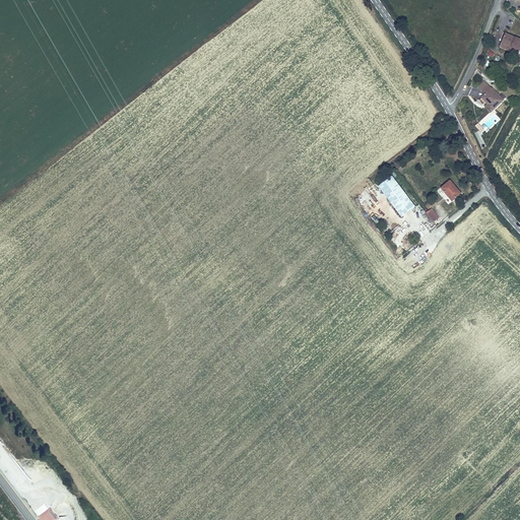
[(497,47),(519,57),(519,55),(519,40),(503,33),(497,47)]
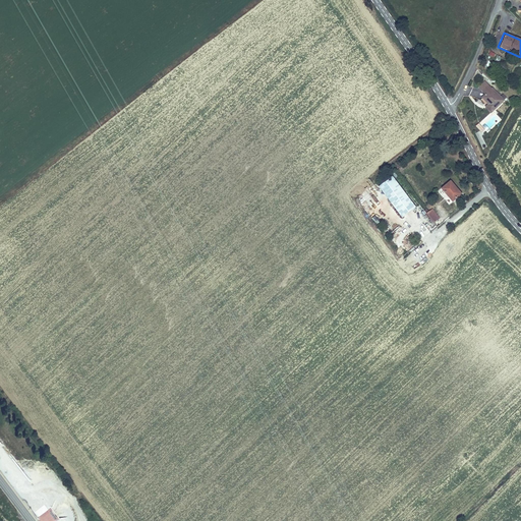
[(502,97),(486,81),(478,88),(485,96),(481,100),(488,106),(485,109),(491,115),(509,99),(504,95),(502,97)]
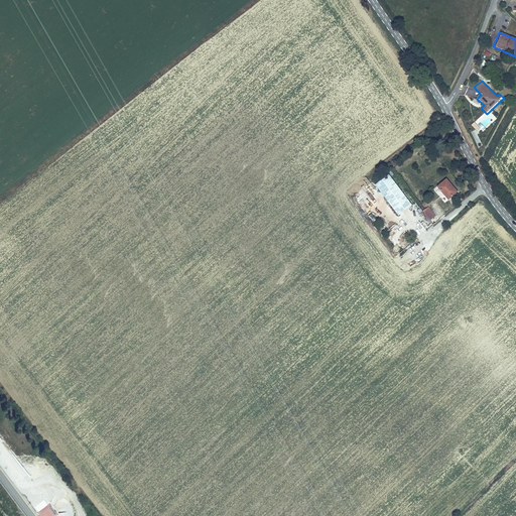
[(481,130),(475,123),(472,126),(478,132),(481,130)]
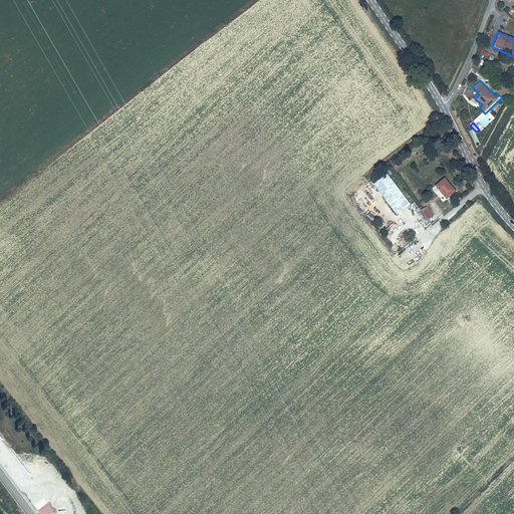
[(412,206),(387,175),(373,185),(397,217),(412,206)]
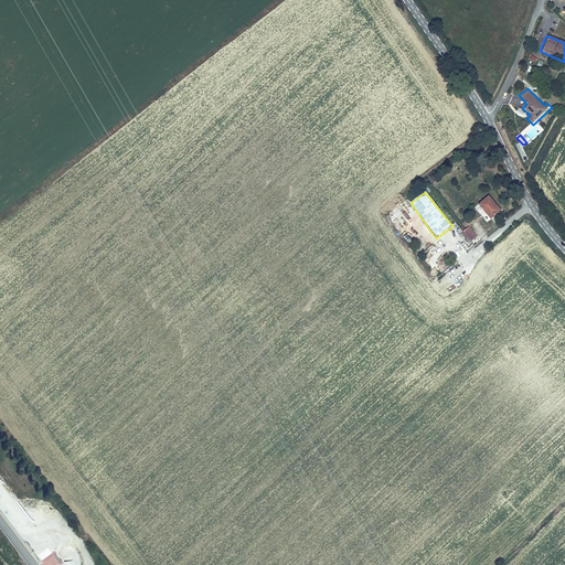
[(479,208),(492,222),(502,213),(490,198),(479,208)]
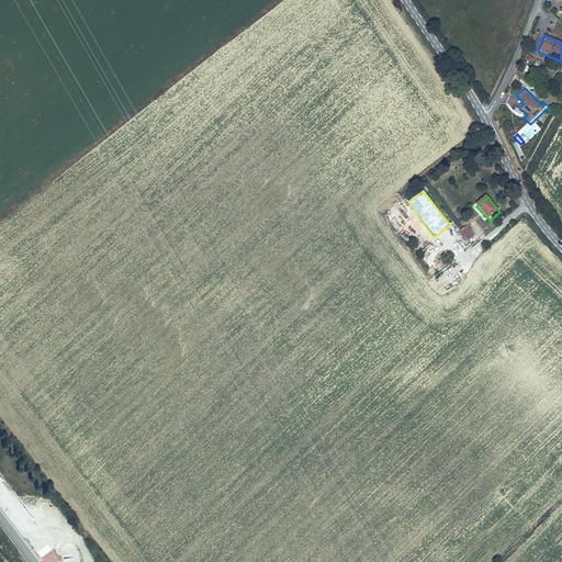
[(475,236),(468,226),(461,231),(469,240),(475,236)]
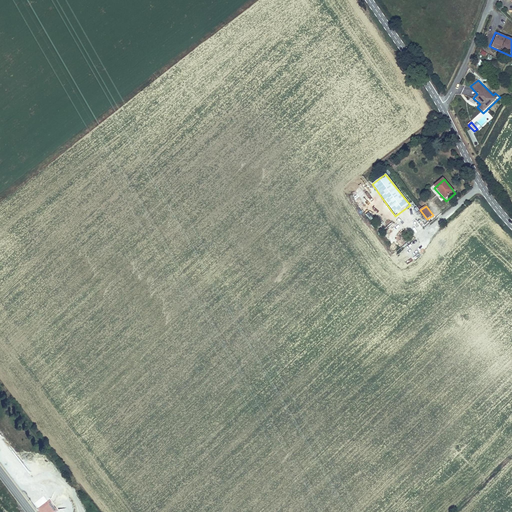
[(387,231),(394,226),(392,223),(385,228),(387,231)]
